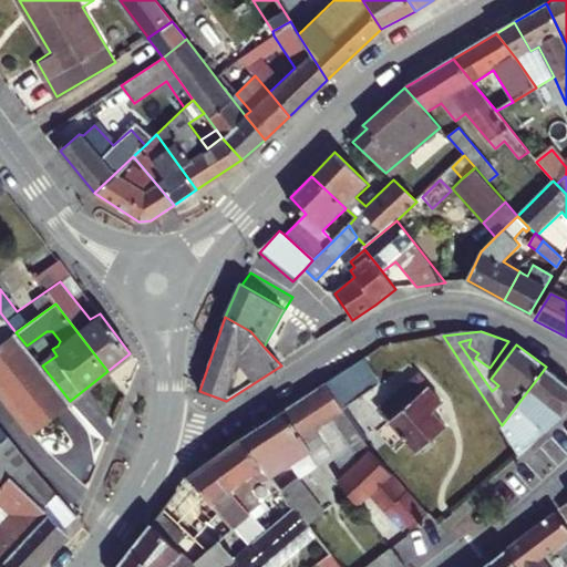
[(70,401),(42,366),(27,346),(16,332),(0,346),(0,381),(1,383),(0,384),(0,393),(31,430),(70,401)]
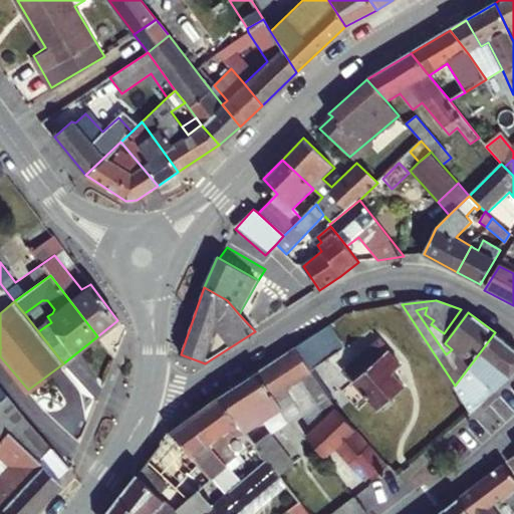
[(513,347),(495,332),(455,386),(472,413),(513,373),(513,347)]
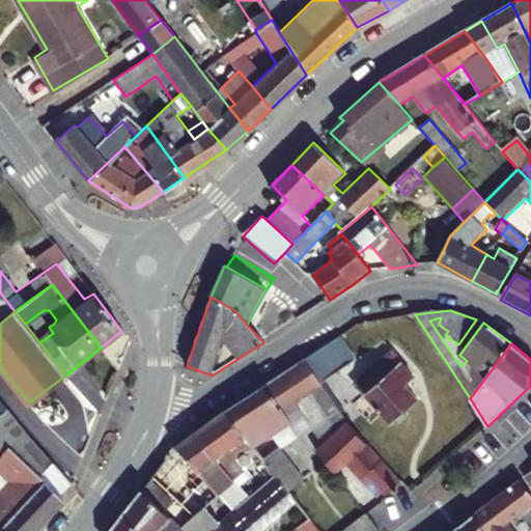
[(344,367),(330,344),(324,347),(339,371),(344,367)]
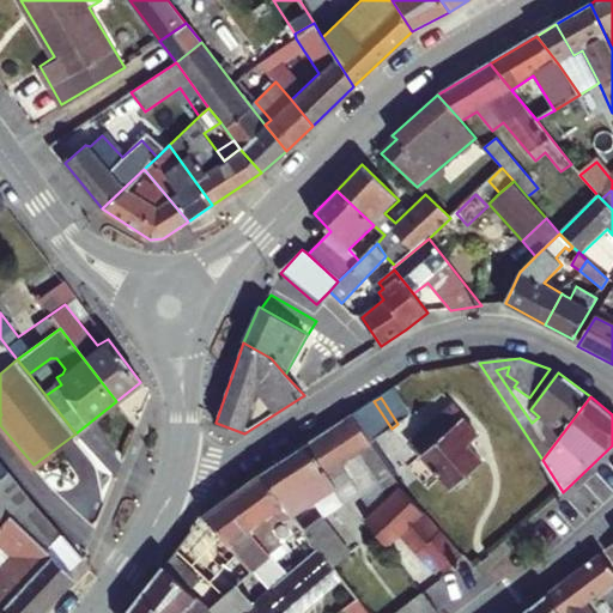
[(374,401),(352,416),(370,442),(392,429),(374,401)]
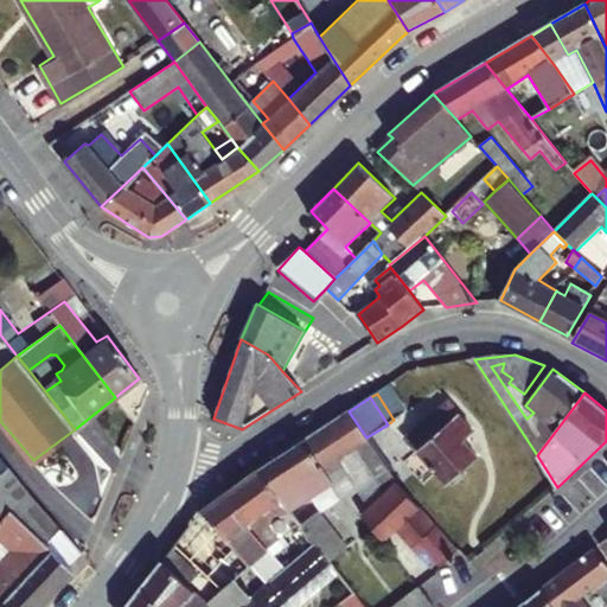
[(474,432),(447,401),(404,438),(445,485),(448,481),(452,486),(466,474),(462,471),(478,457),(465,441),(474,432)]
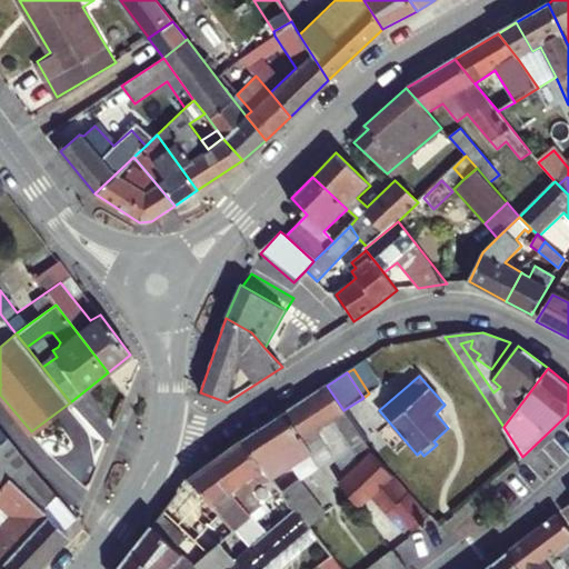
[(370,449),(343,410),(327,386),(242,440),(272,478),(311,453),(319,467),(335,458),(347,476),(339,481),(350,495),(342,501),(351,513),(359,507),(370,497),(403,535),(409,530),(411,532),(419,527),(421,529),(425,525),(423,522),(431,516),(370,449)]
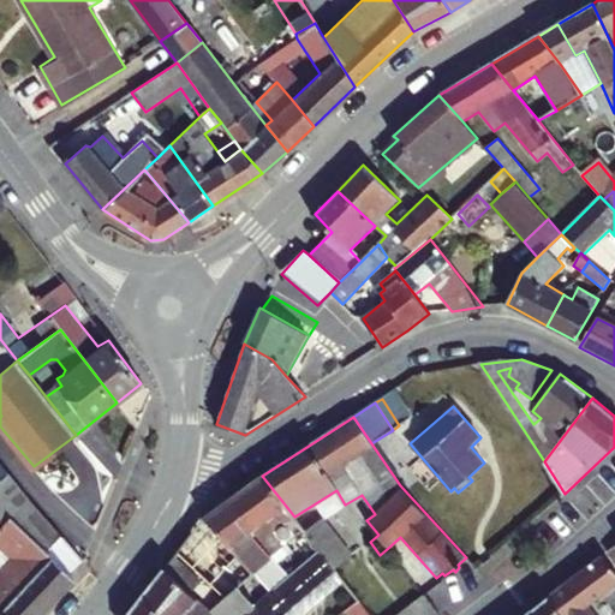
[(0,544),(13,557),(0,571),(0,609),(6,614),(36,614),(73,580),(69,574),(48,553),(63,536),(0,461),(0,544)]
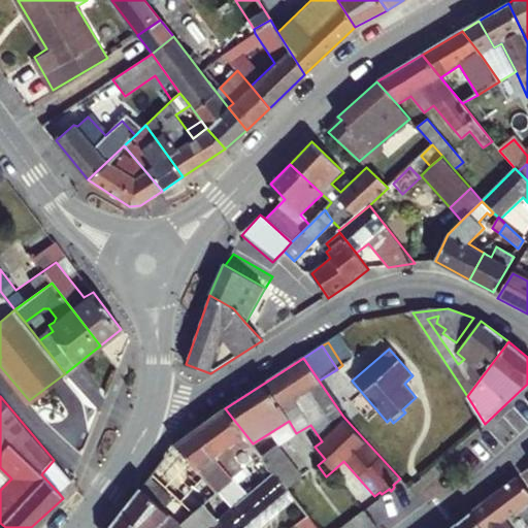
[(225,408),(201,426),(223,452),(226,448),(229,447),(233,451),(237,448),(264,481),(274,471),(263,457),(253,443),(225,408)]
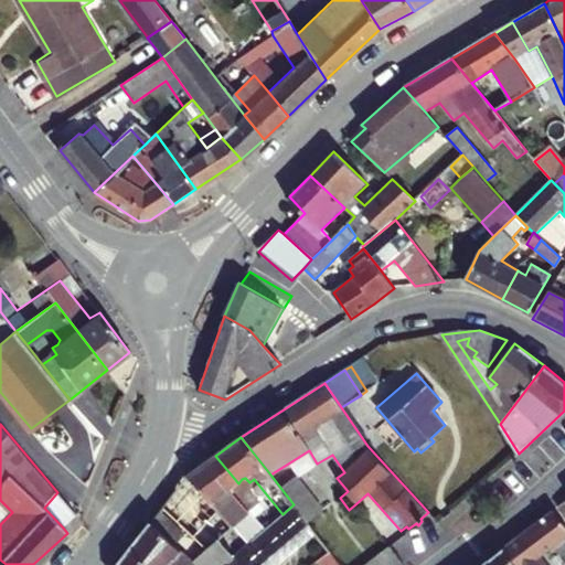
[(188,475),(251,544),(266,530),(231,489),(238,483),(215,456),(188,475)]
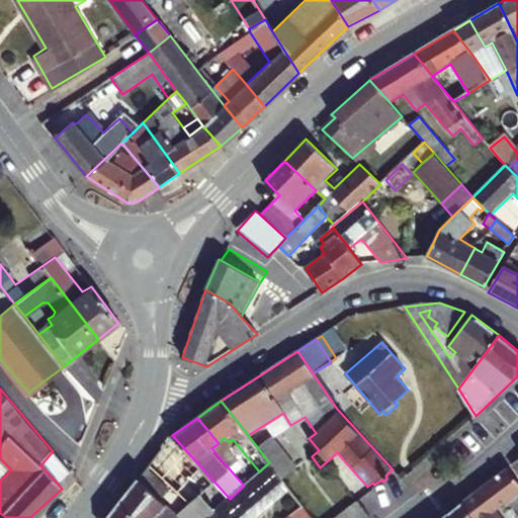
[(208,517),(230,499),(172,435),(136,482),(106,517),(208,517)]
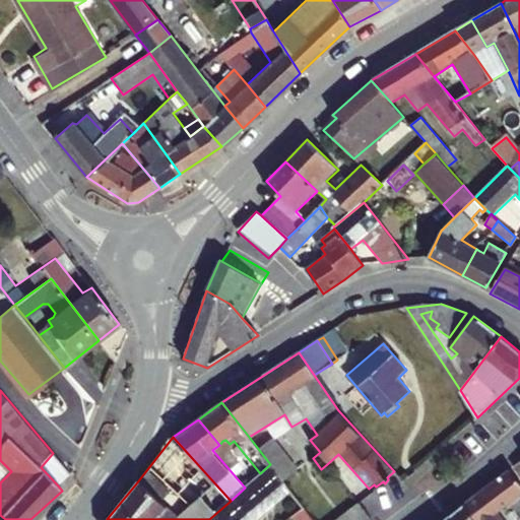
[(259,450),(270,464),(289,490),(305,479),(275,439),(259,450)]
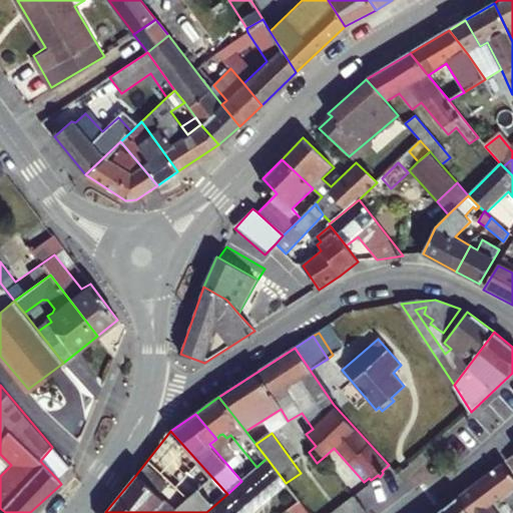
[(68,466),(52,447),(40,461),(57,479),(68,466)]
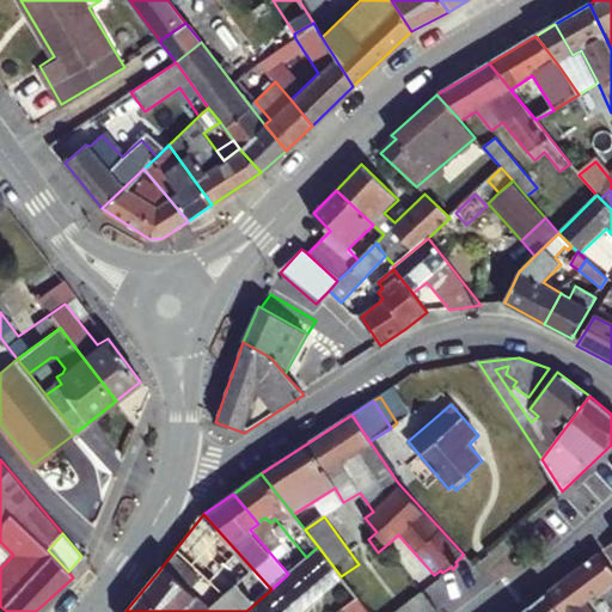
[(271,589),(246,611),(304,611),(342,579),(341,576),(318,546),(306,557),(300,563),(288,574),(271,589)]
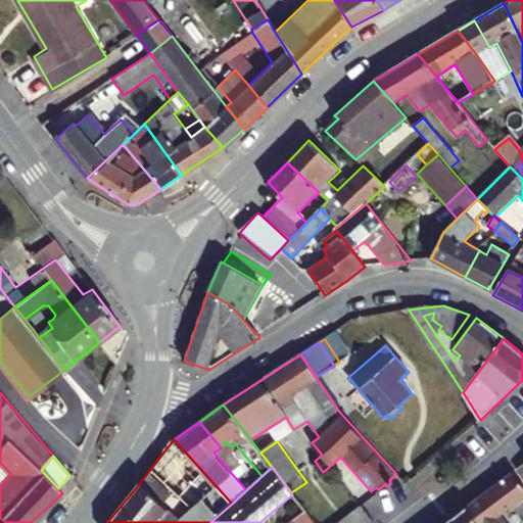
[(522,485),(512,472),(467,506),(478,522),(507,522),(502,514),(522,496),(522,485)]
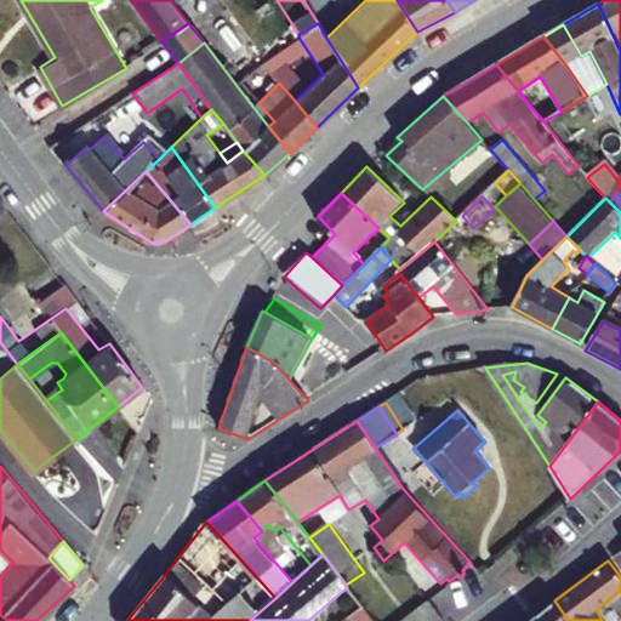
[(428,600),(400,620),(443,620),(445,620),(428,600)]
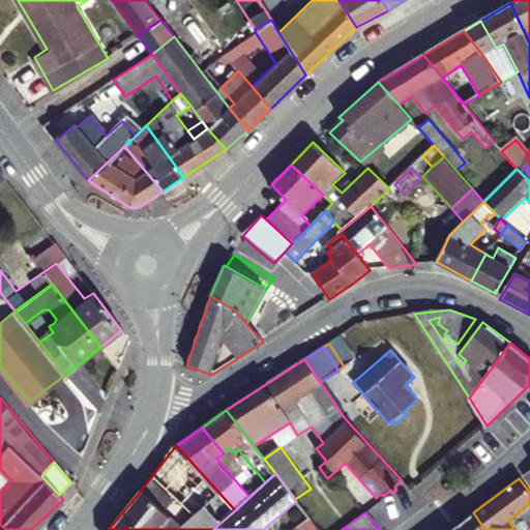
[(449,529),(484,529),(473,512),(449,529)]
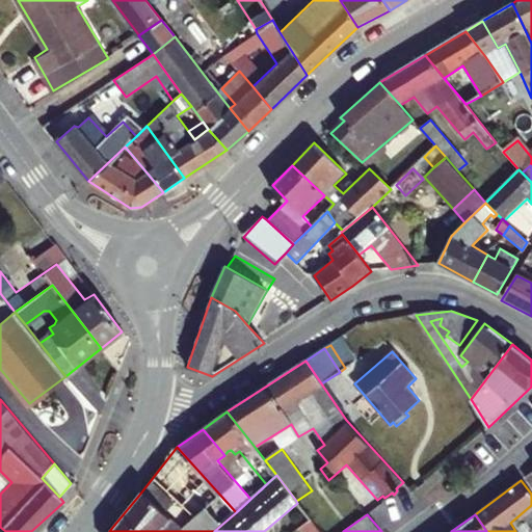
[(319,531),(310,520),(293,531),(319,531)]
